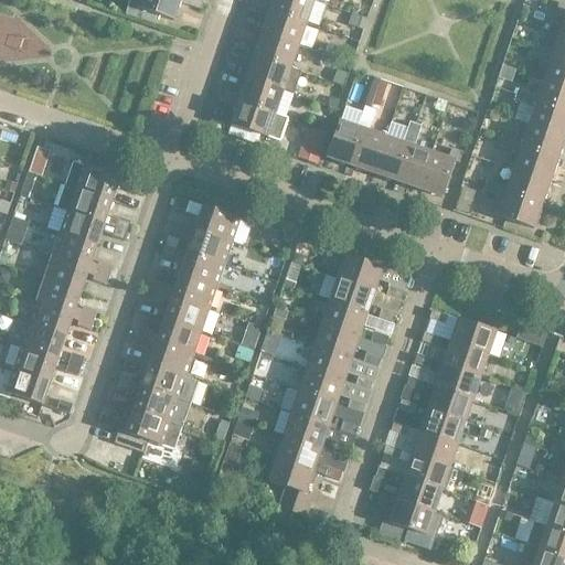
[(138,0),(138,2),(131,0),(127,0),(123,16),(153,27),(157,16),(172,21),(179,3),(189,7),(191,0),(138,0)]
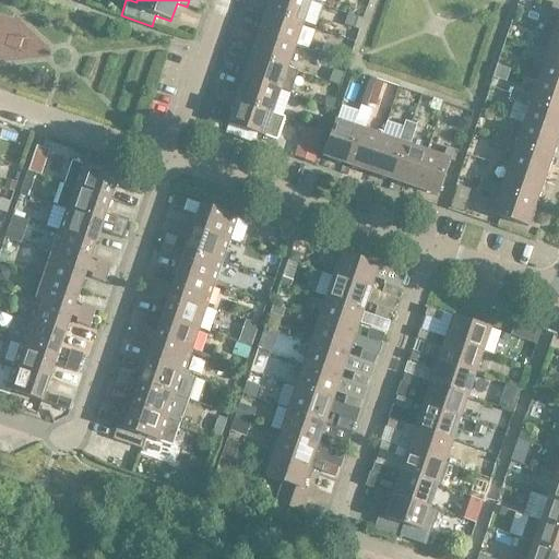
[(200,0),(189,0),(187,7),(198,10),(200,0)]
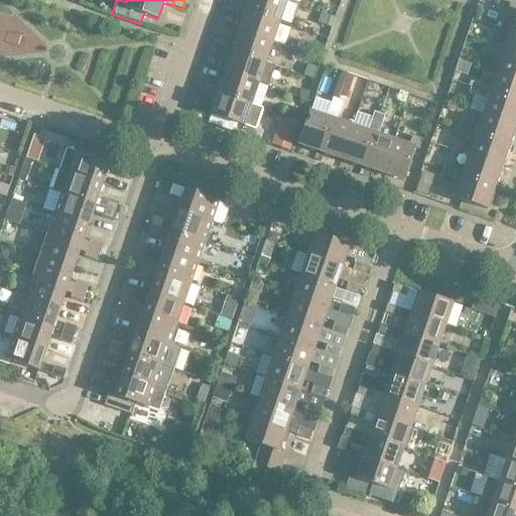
[(228,0),(225,9),(234,13),(238,2),(230,0),(228,0)]
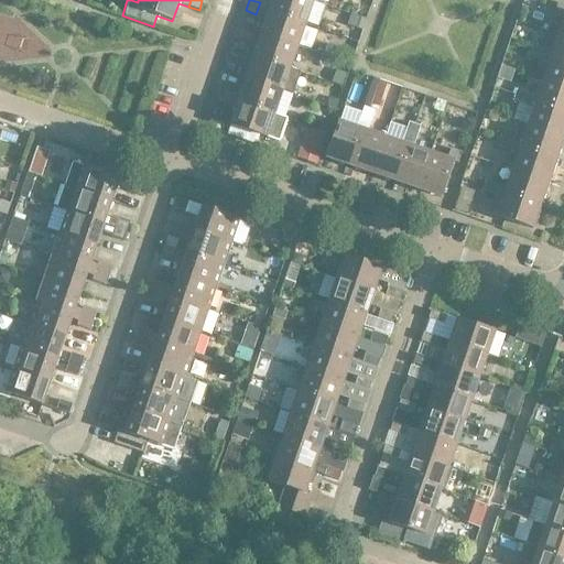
[(312,2),(307,0),(272,0),(270,7),(260,2),(256,14),(267,18),(269,12),(304,24),(312,2)]
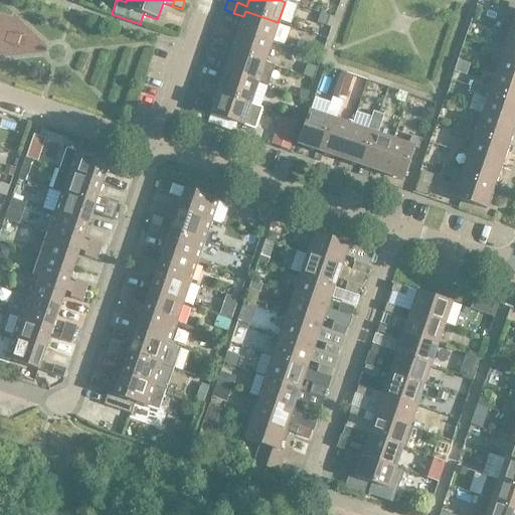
[(514,5),(508,3),(505,13),(514,17),(509,32),(514,34),(514,5)]
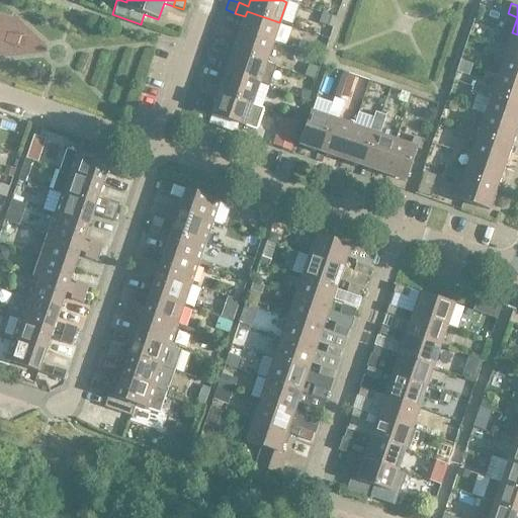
[(279,22),(247,11),(245,16),(240,31),(272,42),(279,22)]
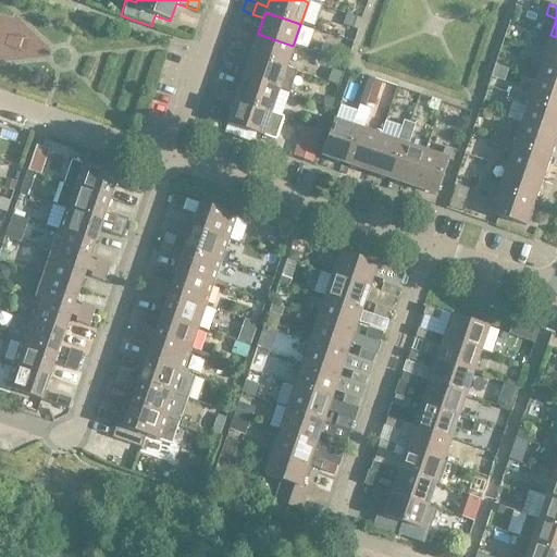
[(350,16),(346,27),(357,31),(361,20),(350,16)]
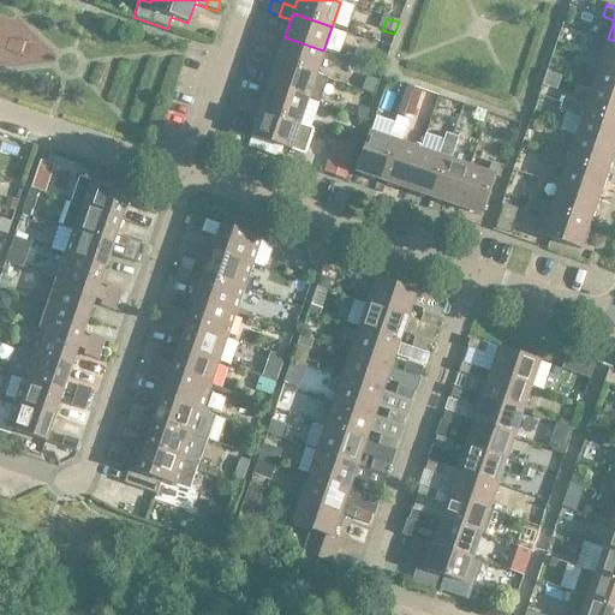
[(323,51),(285,37),(278,55),(267,52),(262,64),(274,69),(276,63),(315,76),(323,51)]
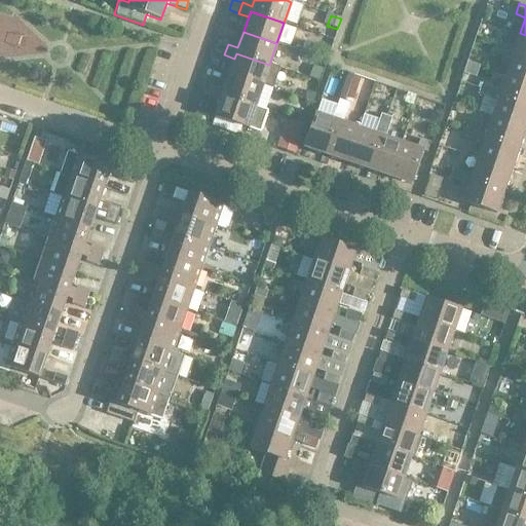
[(525,35),(520,33),(515,48),(513,53),(525,58),(525,35)]
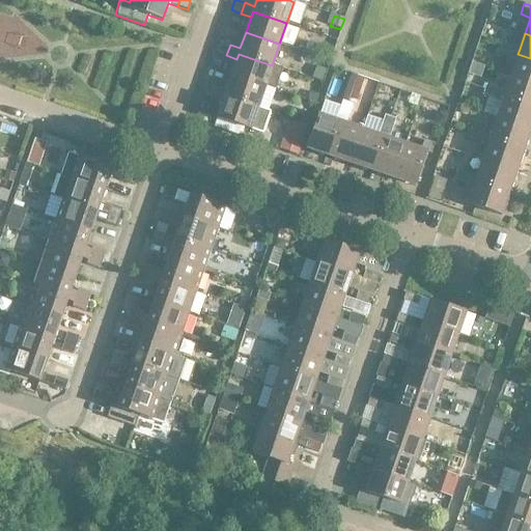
[(217,52),(226,55),(230,45),(220,42),(217,52)]
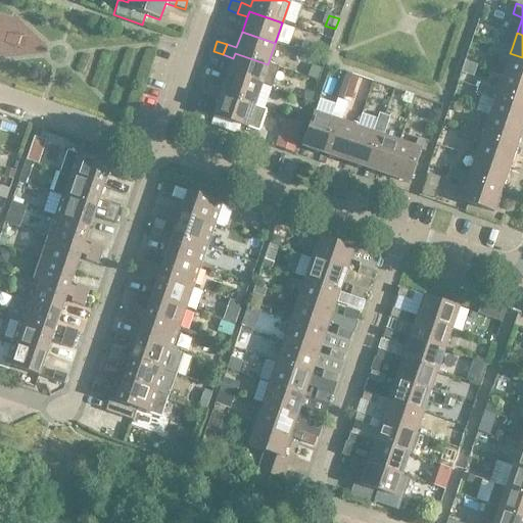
[(488,52),(498,55),(502,45),(492,42),(488,52)]
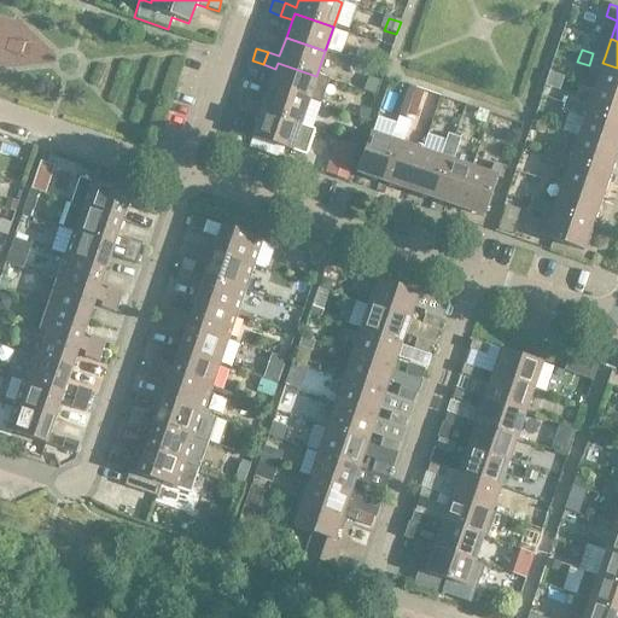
[(605,57),(593,53),(589,65),(600,70),(594,88),(617,95),(617,68),(602,63),(605,57)]
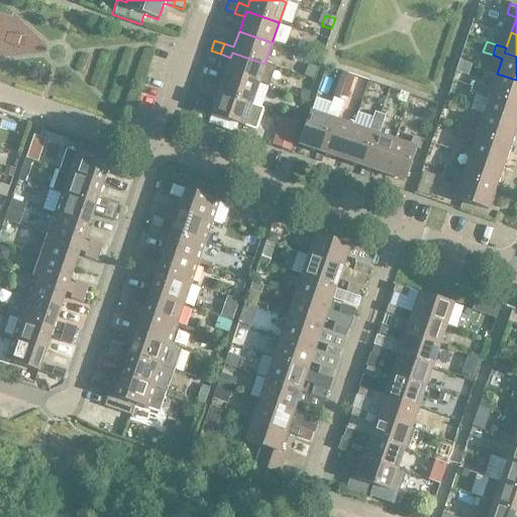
[(316,45),(312,56),(320,59),(323,47),(316,45)]
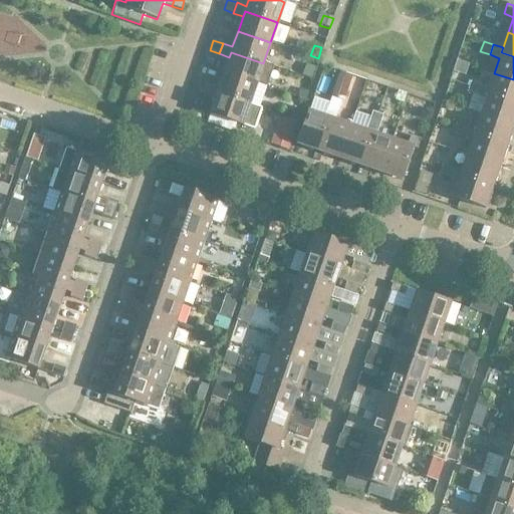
[(263,63),(231,52),(229,57),(224,72),(256,83),(263,63)]
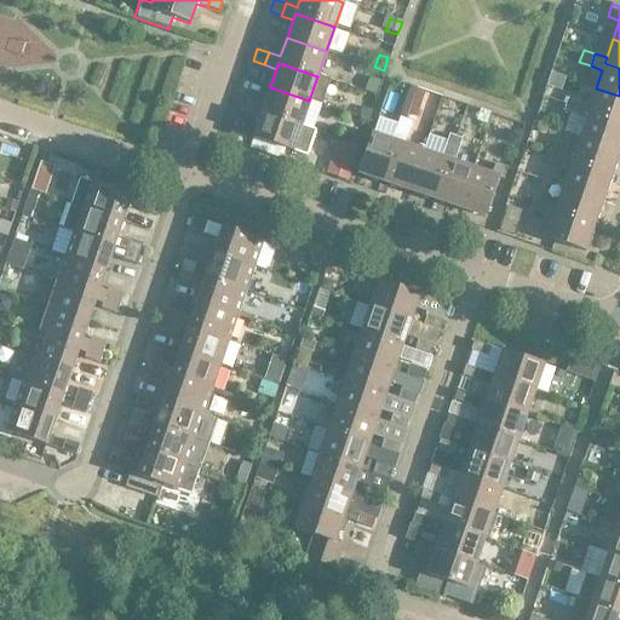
[(368,76),(363,91),(375,95),(380,80),(368,76)]
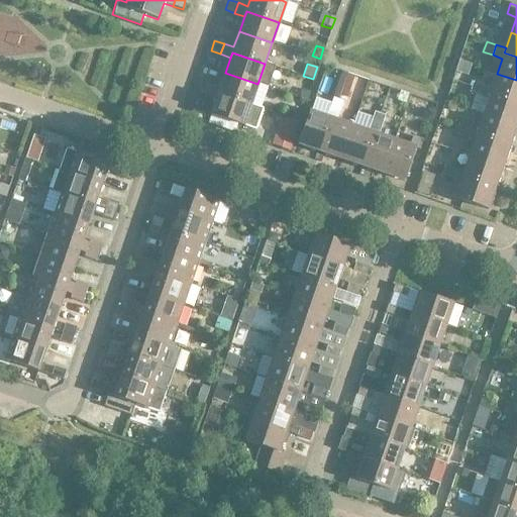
[(257,84),(225,73),(219,88),(210,85),(206,95),(216,98),(218,93),(250,105),(257,84)]
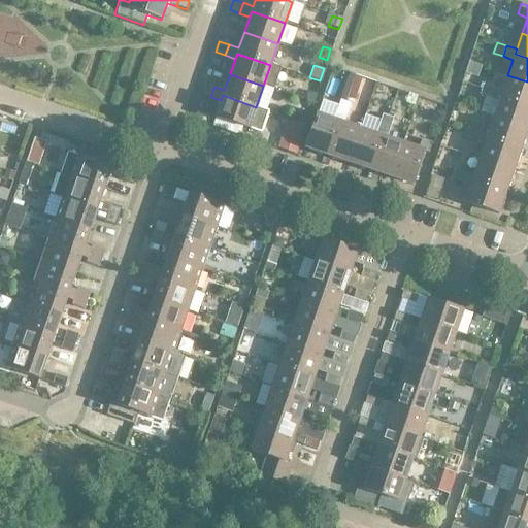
[(527,81),(507,75),(502,91),(500,96),(527,105),(527,81)]
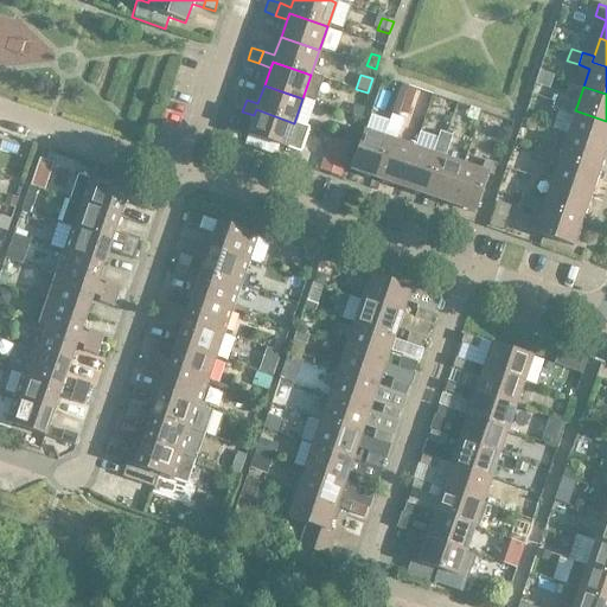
[(406,95),(398,114),(407,116),(415,91),(407,89),(406,95)]
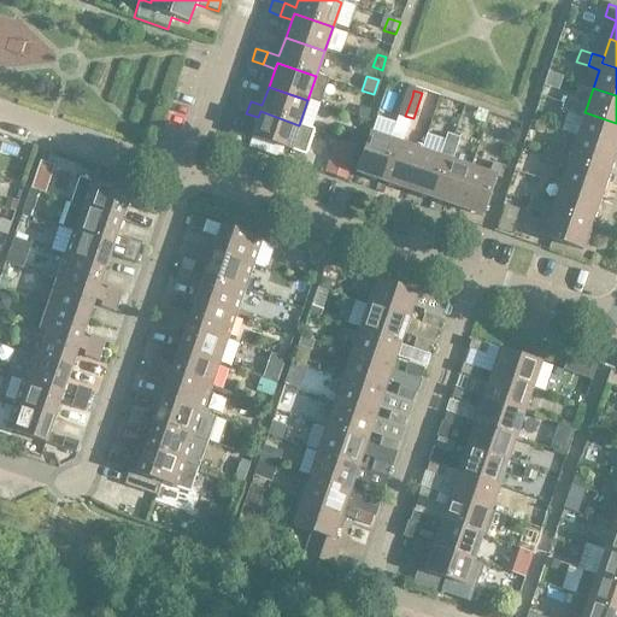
[(235,110),(246,113),(251,101),(239,98),(235,110)]
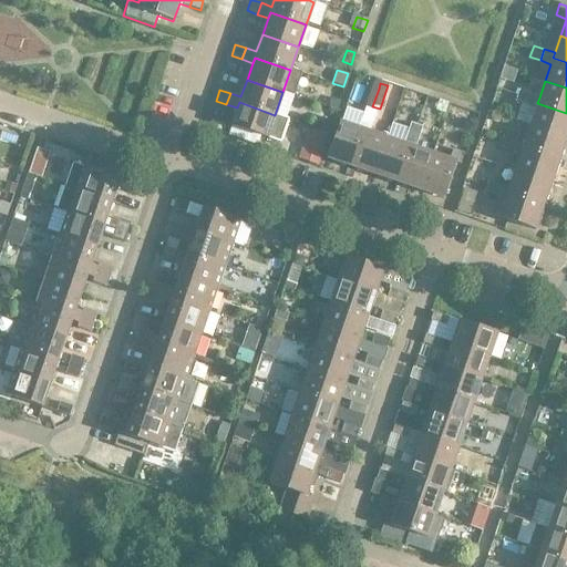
[(514,102),(525,105),(528,94),(518,91),(514,102)]
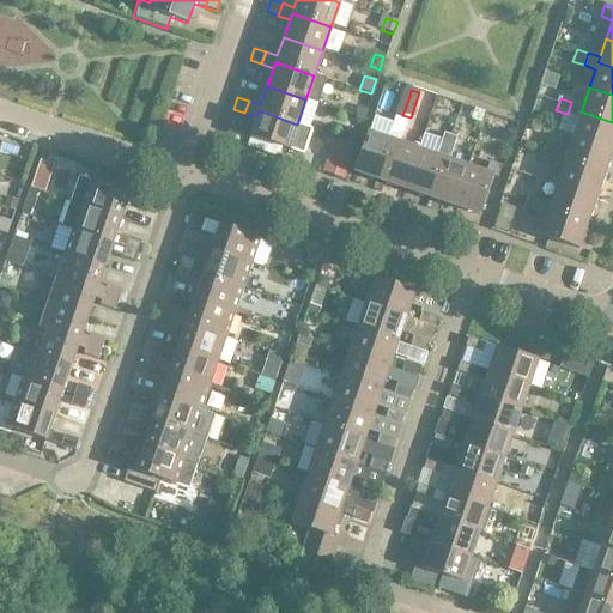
[(583,105),(571,102),(568,114),(578,117),(572,137),(612,150),(612,145),(612,122),(581,111),(583,105)]
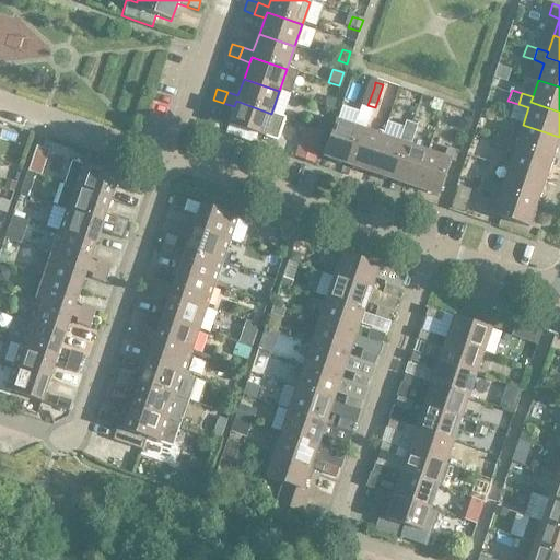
[(327,95),(324,104),(331,106),(335,97),(327,95)]
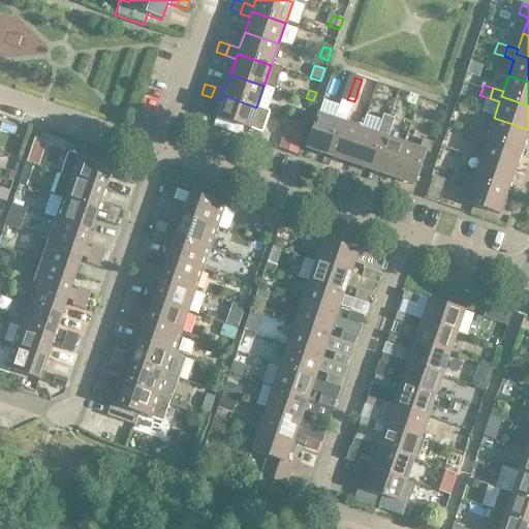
[(256,107),(223,95),(221,100),(215,118),(249,129),(256,107)]
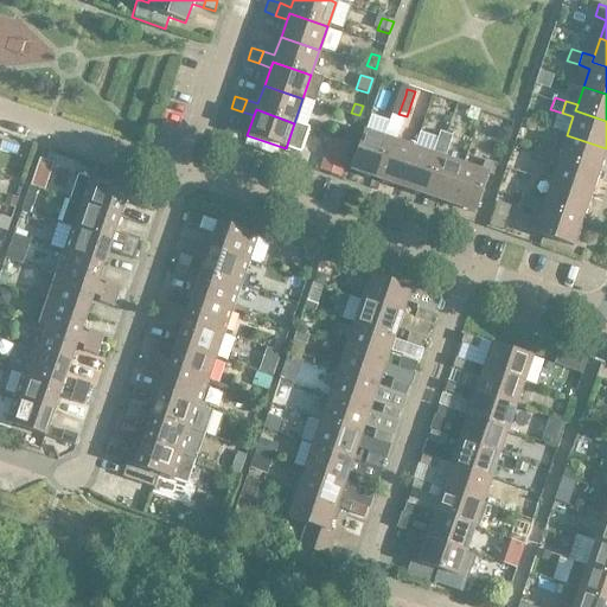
[(390,116),(387,127),(398,132),(403,120),(390,116)]
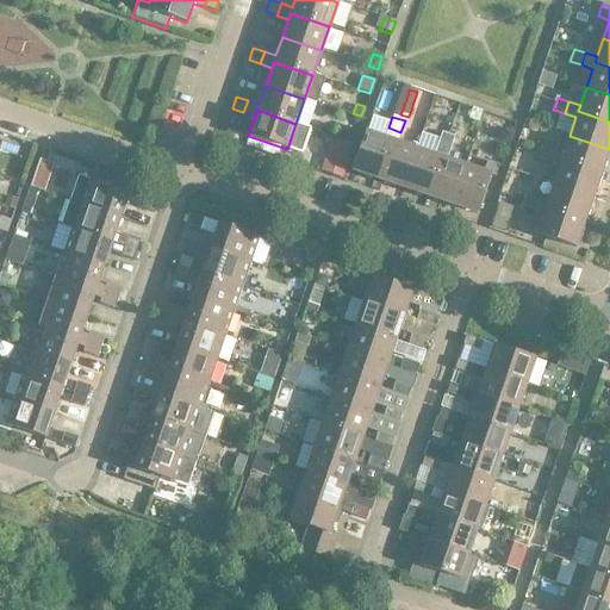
[(346,125),(342,138),(353,142),(358,130),(346,125)]
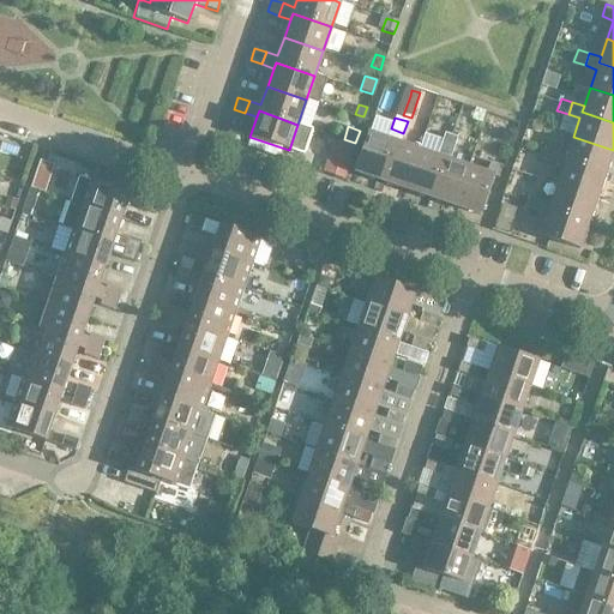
[(403,133),(391,128),(387,139),(368,133),(354,173),(380,181),(393,142),(399,144),(403,133)]
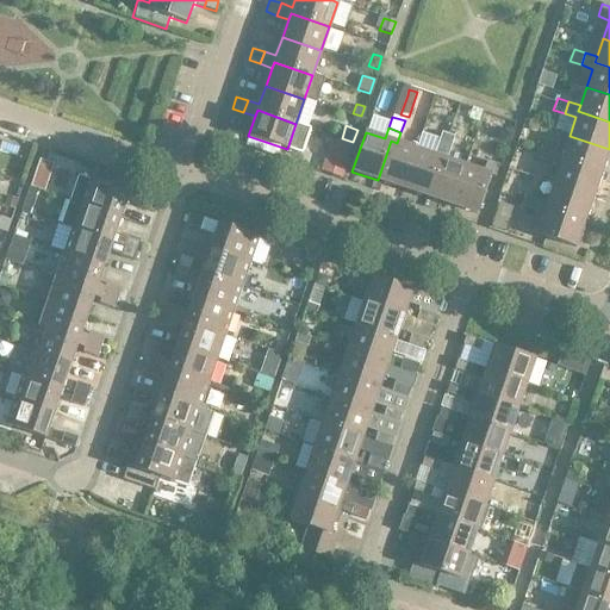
[(441,134),(437,144),(449,148),(453,137),(441,134)]
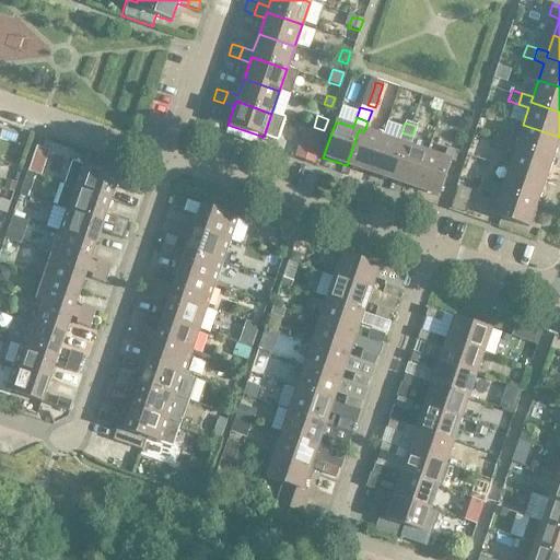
[(304,125),(293,156),(314,163),(325,131),(304,125)]
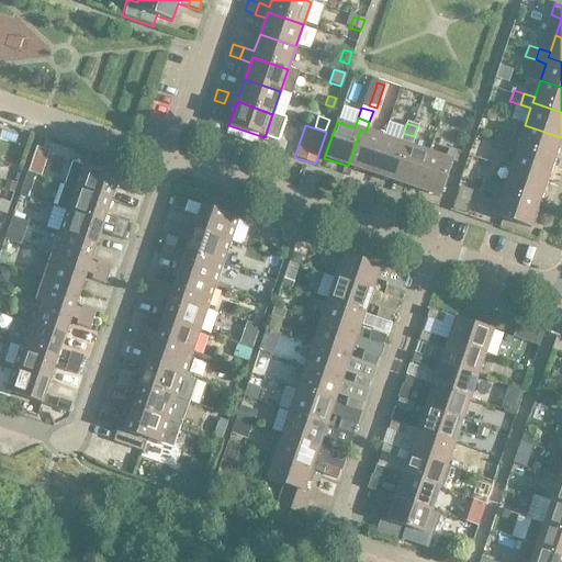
[(525,125),(519,142),(517,147),(553,160),(561,137),(525,125)]
